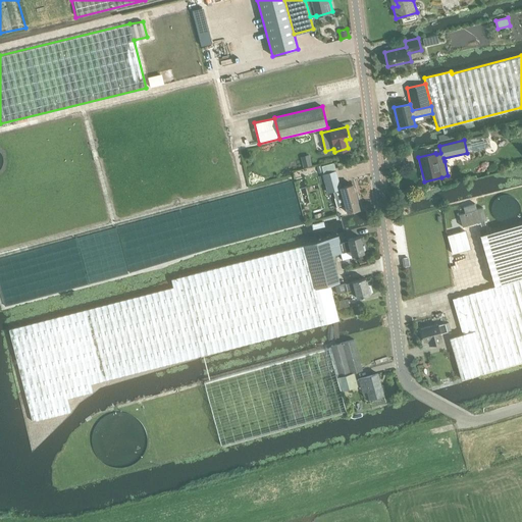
[(309,157),(302,158),(304,167),(311,165),(309,157)]
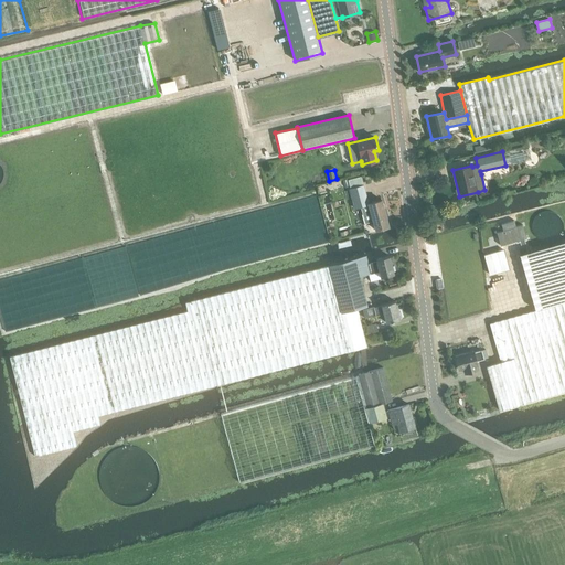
[(382,200),(369,203),(361,177),(348,180),(350,188),(349,188),(354,209),(361,208),(363,214),(362,214),(365,223),(373,221),(375,230),(388,225),(382,200)]
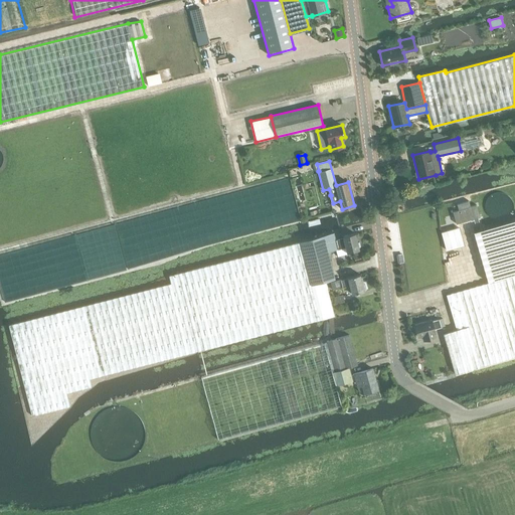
[(498,190),(494,191),(490,193),(487,196),(485,199),(485,204),(485,208),(486,212),(489,215),(492,217),(496,219),(500,219),(504,218),(508,216),(511,213),(513,210),(514,205),(514,201),(512,197),(510,194),(506,192),(502,190),(498,190)]
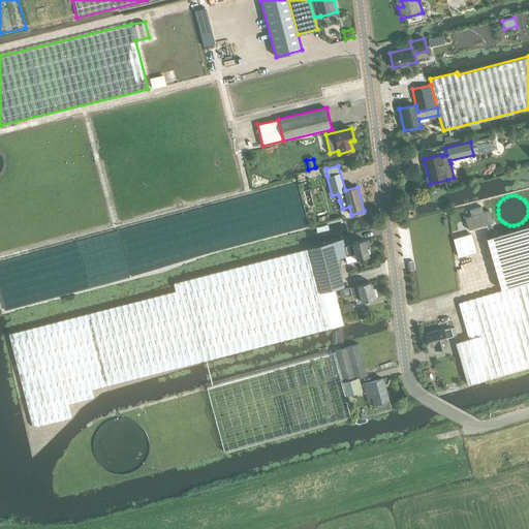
[(468,217),(462,219),(465,231),(490,224),(487,212),(480,214),(478,208),(466,211),(468,217)]
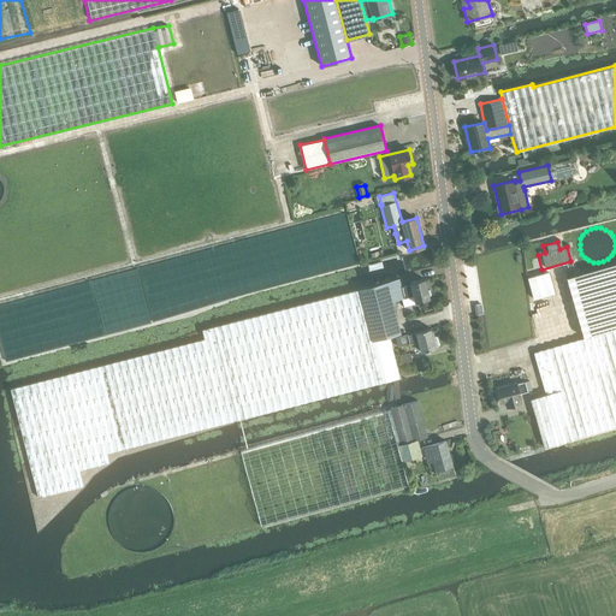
[(615,324),(615,260),(566,274),(582,335),(615,324)]
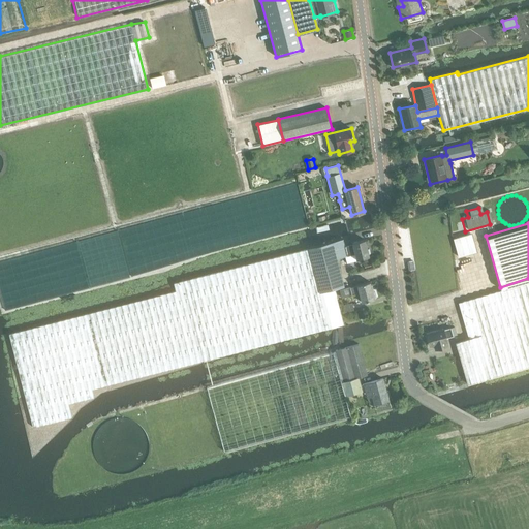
[(466,236),(453,239),(454,241),(458,256),(476,252),(471,234),(466,236)]
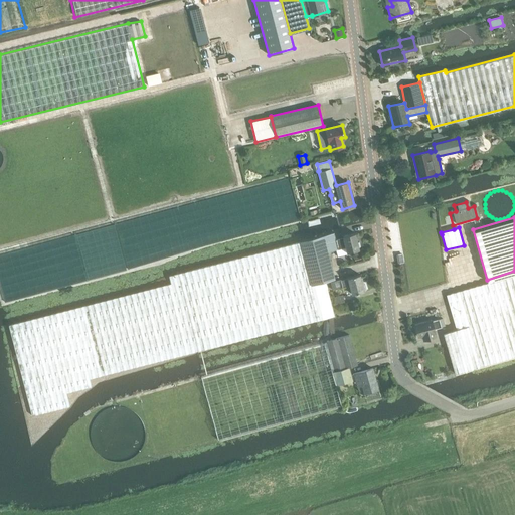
[(335,279),(328,251),(345,247),(346,252),(359,249),(355,233),(343,236),(343,237),(336,239),(334,232),(300,241),(320,319),(334,316),(325,281),(335,279)]
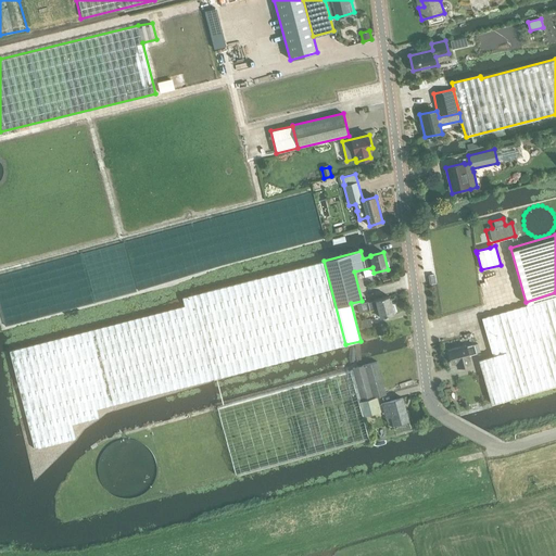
[(285,361),(345,344),(324,261),(263,276),(202,291),(202,292),(182,297),(184,306),(10,351),(35,449),(75,439),(72,424),(99,417),(97,408),(285,361)]
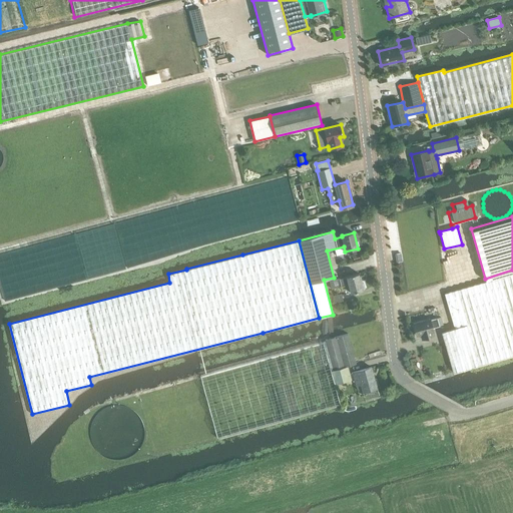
[(512,272),(445,292),(456,329),(442,333),(453,372),(512,354),(512,272)]
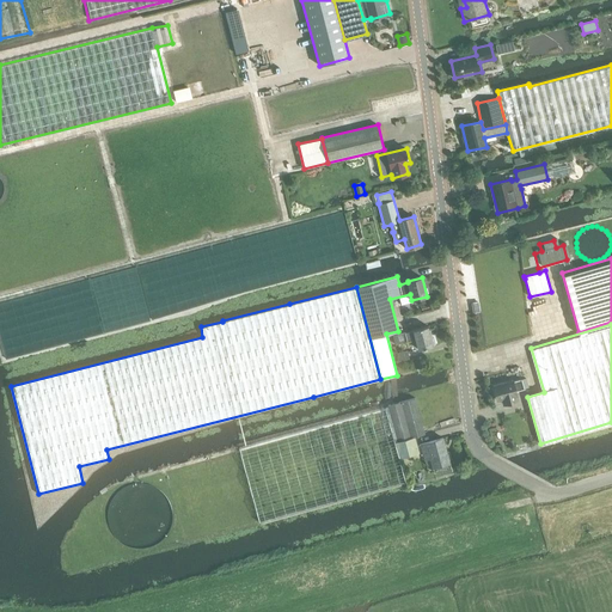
[(433,346),(428,326),(412,330),(405,332),(404,331),(392,335),(395,344),(407,342),(415,340),(417,349),(433,346)]
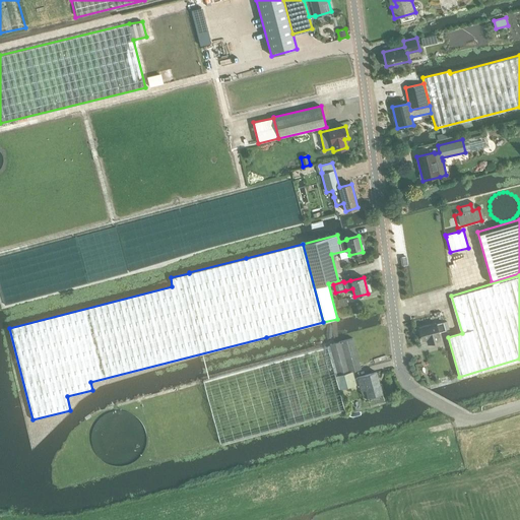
[(335,300),(337,307),(347,305),(346,298),(335,300)]
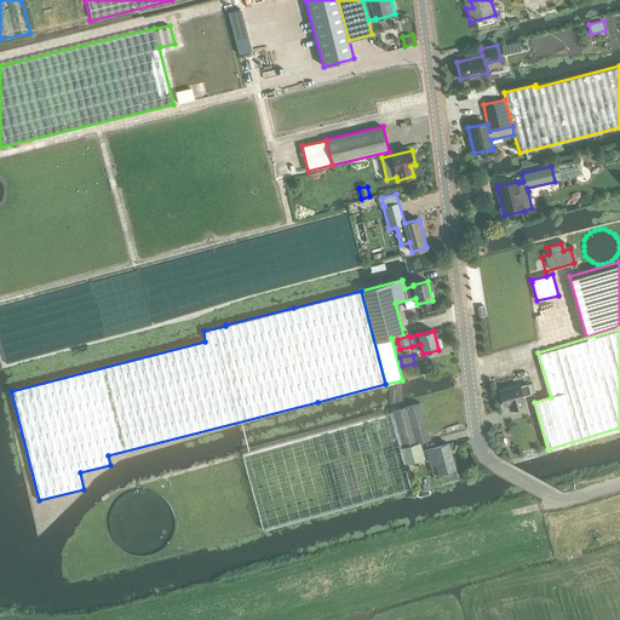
[(518,385),(500,390),(499,390),(500,392),(499,394),(500,399),(501,399),(503,406),(507,405),(509,409),(524,405),(523,401),(522,396),(530,394),(528,384),(520,386),(520,385),(518,385)]
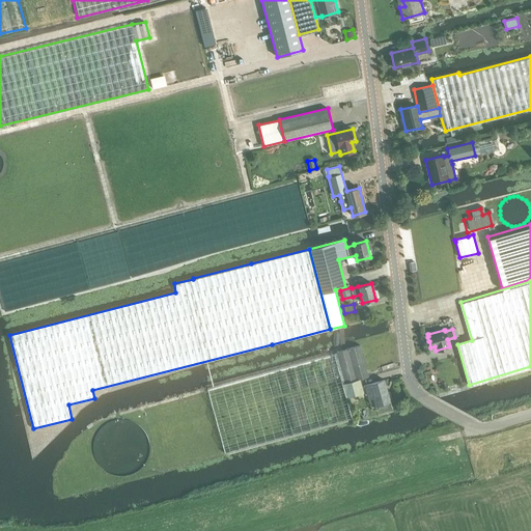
[(311,358),(208,388),(227,452),(329,424),(311,358)]
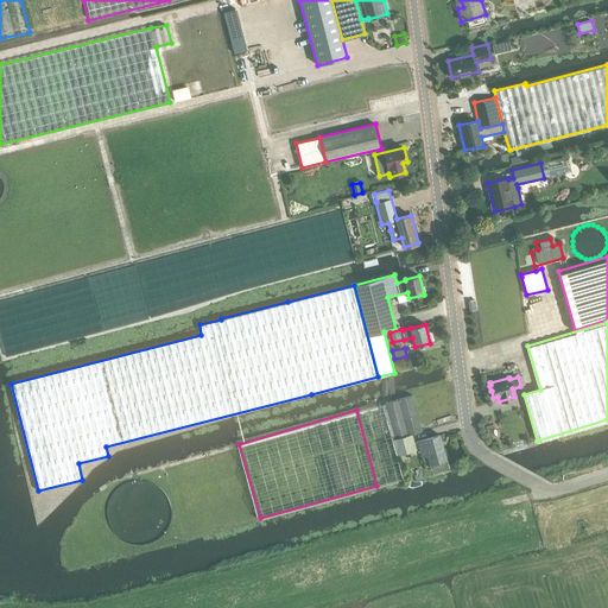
[(412,434),(393,438),(397,455),(417,450),(412,434)]
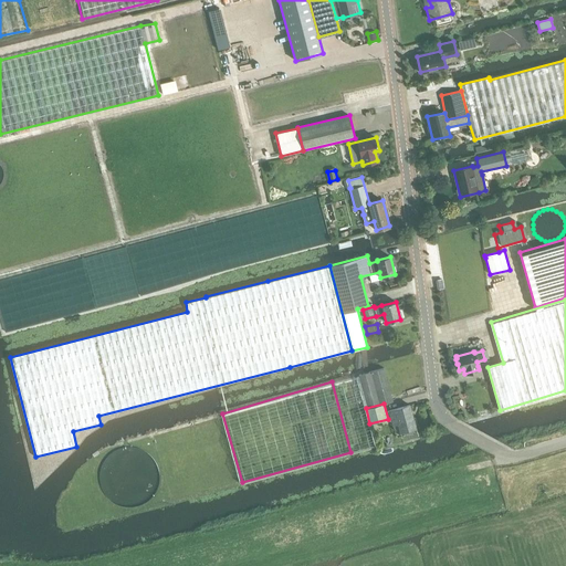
[(417,428),(410,405),(388,410),(392,426),(398,425),(400,432),(401,432),(401,436),(418,433),(416,428),(417,428)]
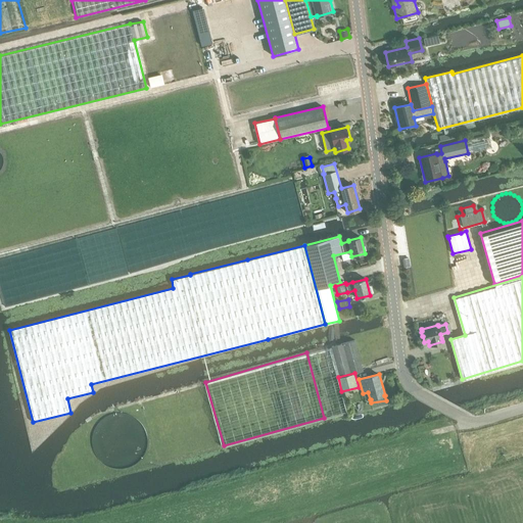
[(147,444),(147,439),(147,434),(145,429),(143,424),(140,420),(136,417),(132,414),(127,413),(122,412),(116,412),(111,413),(106,415),(102,417),(98,421),(95,425),(93,429),(92,434),(91,439),(92,444),(93,449),(96,455),(99,459),(102,462),(107,464),(111,466),(116,467),(123,467),(127,466),(132,464),(136,462),(140,458),(143,454),(145,449),(147,444)]
